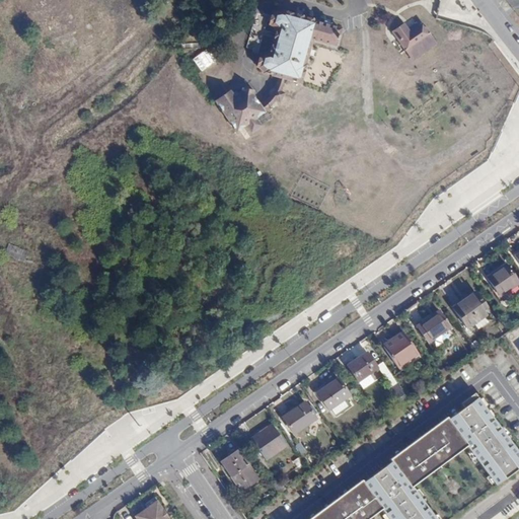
[(258,76),(273,80),(268,93),(253,108),(246,96),(248,94),(242,89),(239,88),(239,92),(230,98),(223,87),(232,79),(201,25),(189,32),(192,38),(179,45),(208,95),(216,90),(220,96),(211,102),(230,133),(238,128),(243,136),(254,130),(249,122),(258,117),(257,115),(268,101),(274,106),(281,96),(276,93),(279,85),(284,86),(286,81),(293,82),(306,40),(330,46),(336,29),(277,13),(277,15),(271,15),(269,23),(273,27),(264,59),(257,61),(255,70),(260,72),(258,76)]
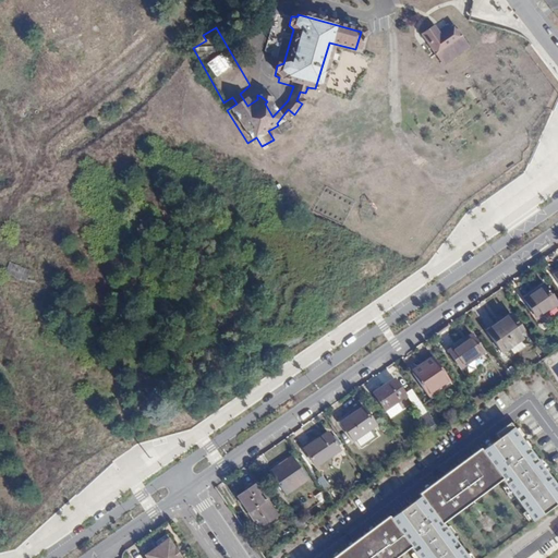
[(436,53),(462,35),(453,24),(440,32),(435,24),(421,33),(436,53)]
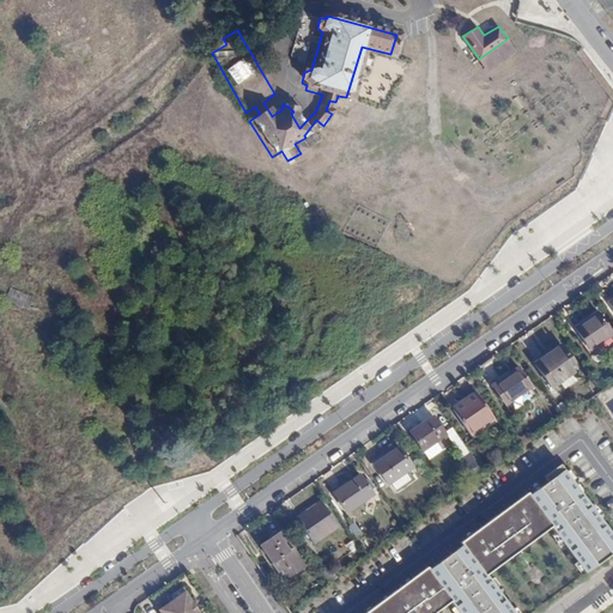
[(586,323),(577,328),(592,350),(612,337),(598,315),(586,323)]
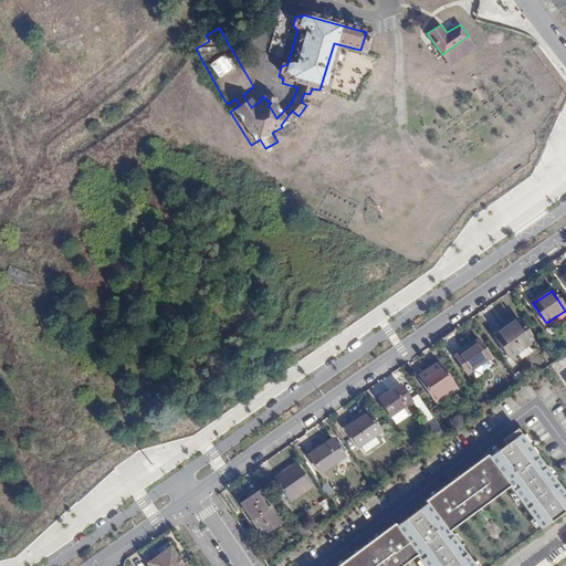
[(507,327),(494,336),(510,357),(535,341),(520,318),(507,327)]
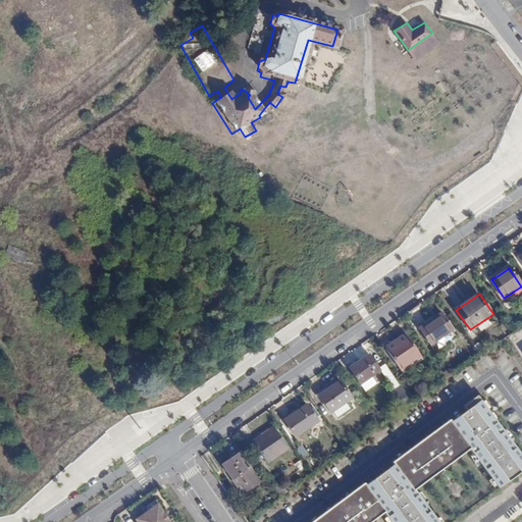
[(431,320),(420,328),(432,346),(455,330),(442,313),(431,320)]
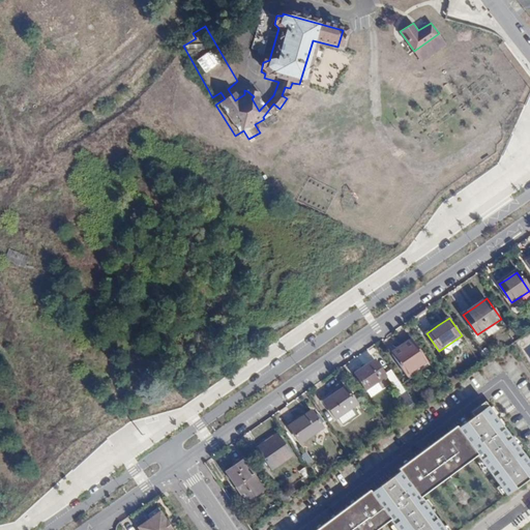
[(413,341),(393,355),(408,376),(429,361),(413,341)]
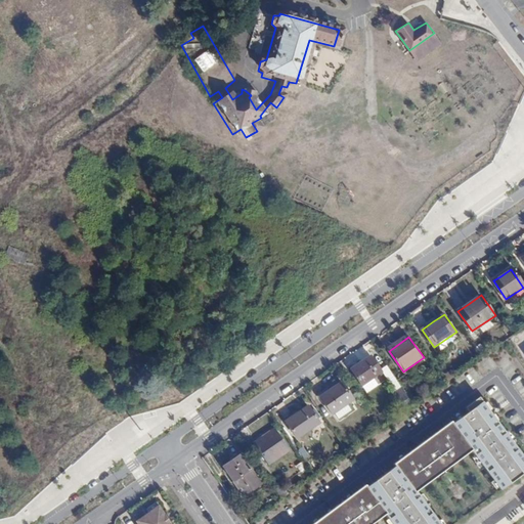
[(374,356),(354,368),(364,385),(384,372),(374,356)]
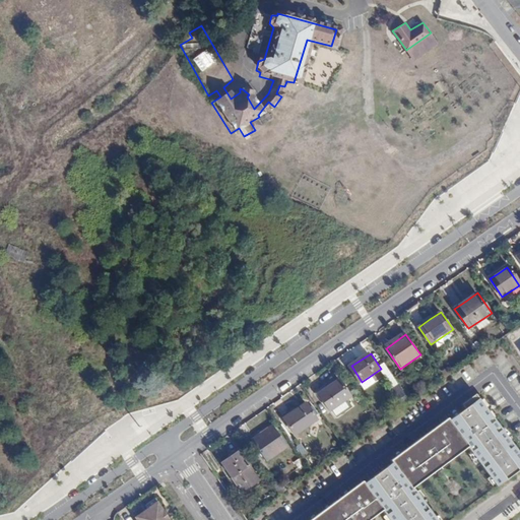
[(341,379),(321,393),(333,410),(353,396),(341,379)]
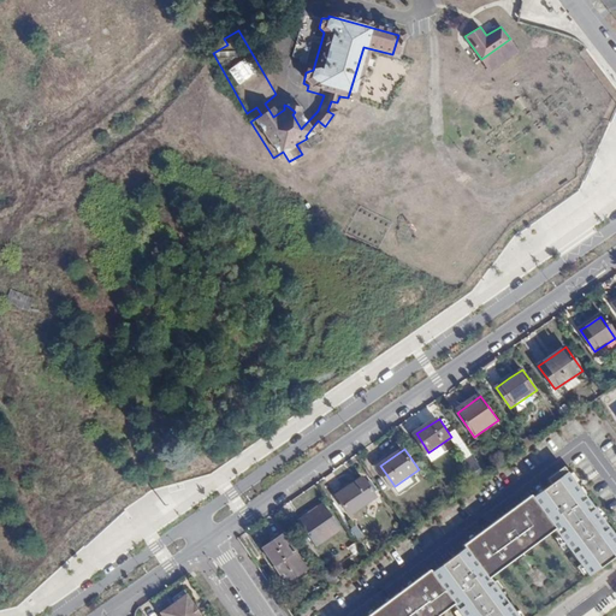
[(365,475),(338,493),(350,514),(378,496),(365,475)]
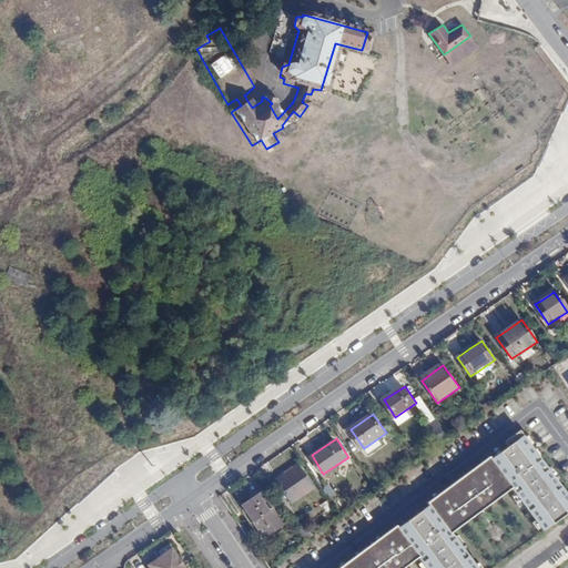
[(409,567),(419,561),(424,567),(476,567),(453,536),(513,490),(530,517),(543,535),(567,514),(567,495),(527,439),(494,460),(489,457),(427,505),(429,509),(398,531),(396,528),(341,567),(409,567)]
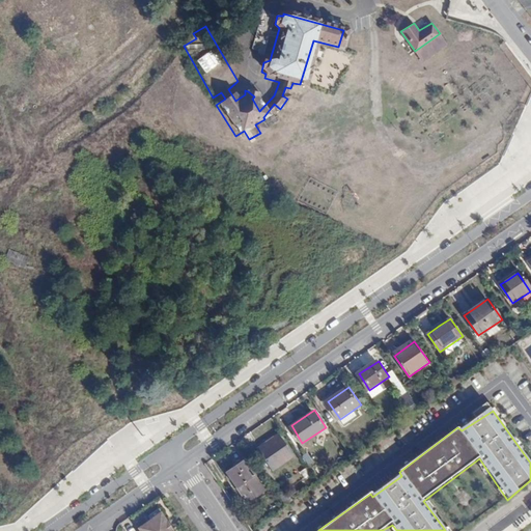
[(282,435),(260,450),(275,471),(297,455),(282,435)]
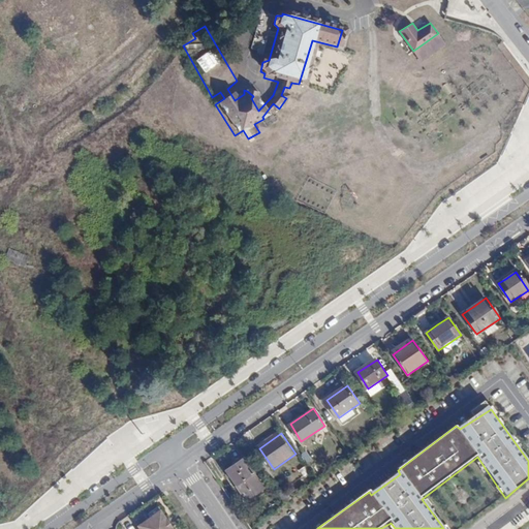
[(267,488),(246,459),(228,471),(243,490),(230,497),(238,507),(267,488)]
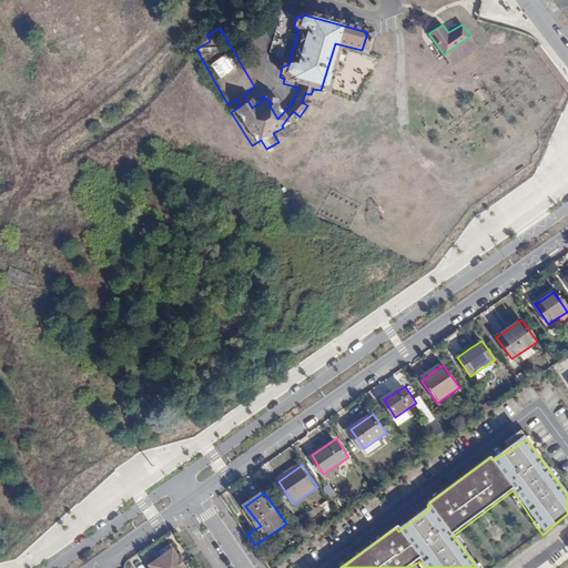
[(153,567),(189,567),(172,545),(162,551),(164,555),(151,565),(153,567)]
